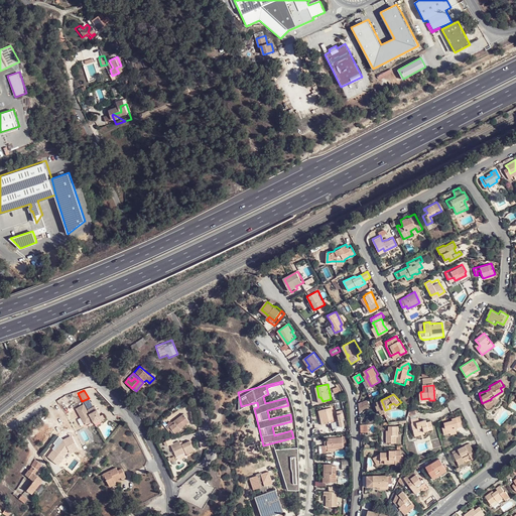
[(491,399),(482,403),(485,410),(494,407),(491,399)]
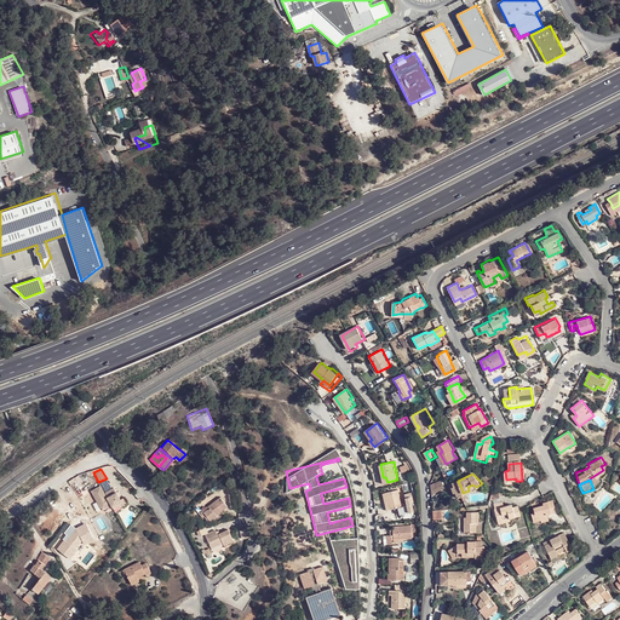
[(438,481),(431,484),(431,488),(431,493),(442,489),(438,481)]
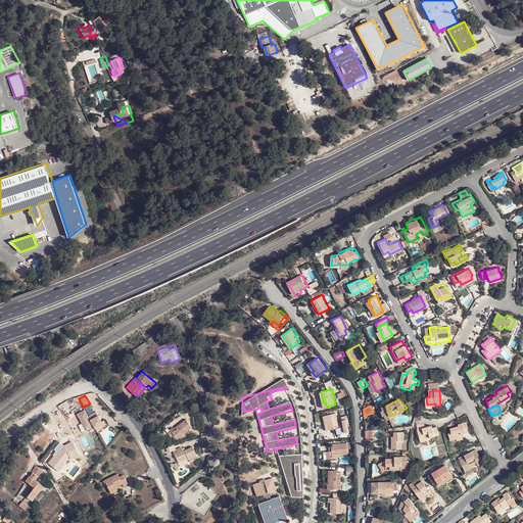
[(99,420),(98,420),(93,410),(86,414),(83,408),(75,413),(83,428),(92,423),(92,424),(99,420)]
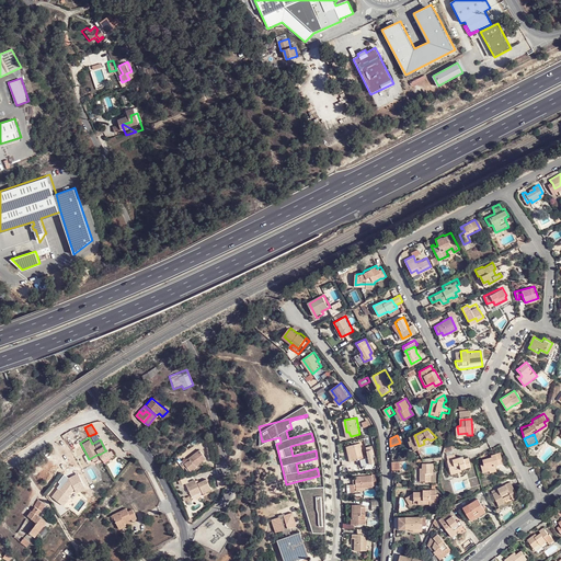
[(416,439),(410,443),(415,451),(420,449),(419,446),(416,439)]
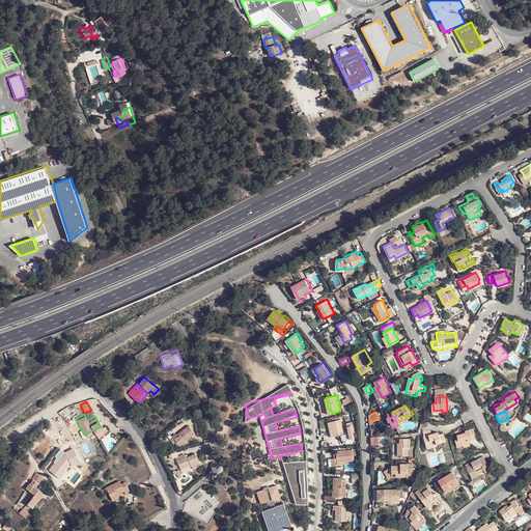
[(341,418),(330,421),(334,436),(338,435),(339,440),(350,437),(347,429),(346,429),(345,429),(344,429),(341,418)]
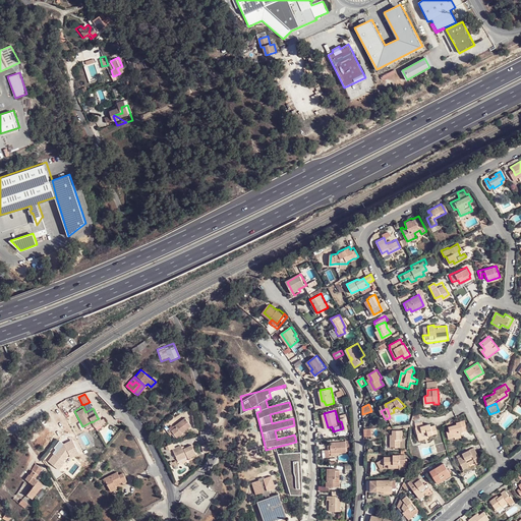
[(100,416),(98,418),(99,418),(92,422),(94,426),(103,420),(100,416)]
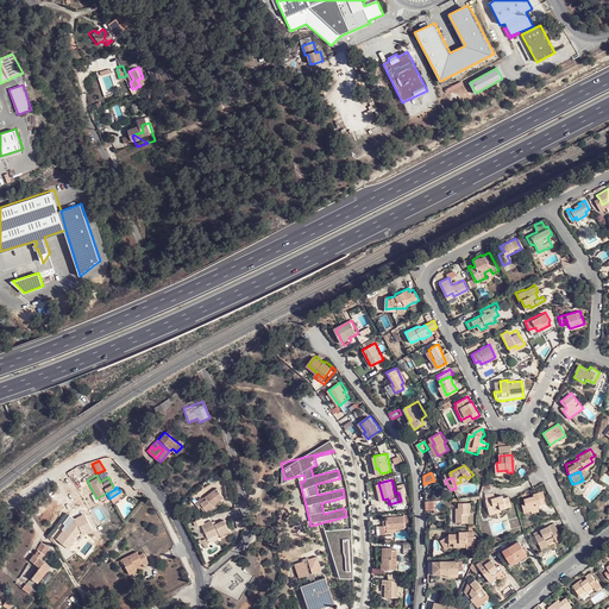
[(224,497),(218,488),(203,498),(205,501),(201,503),(207,513),(213,508),(212,506),(224,497)]
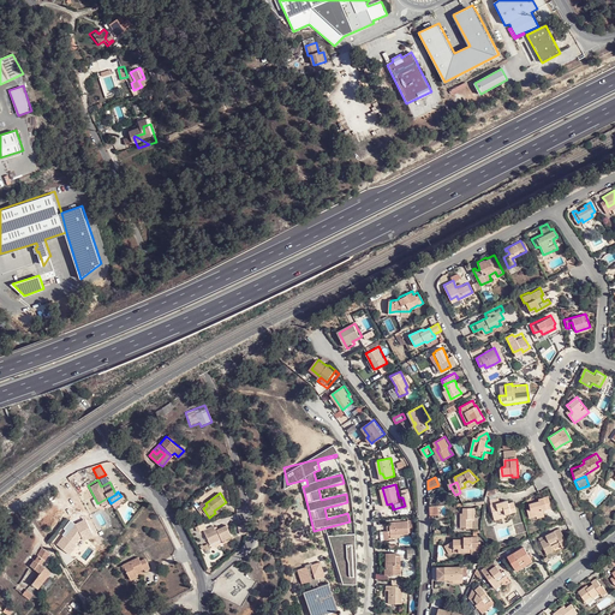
[(501,506),(500,502),(499,497),(490,500),(495,518),(507,514),(518,512),(514,502),(508,503),(501,506)]
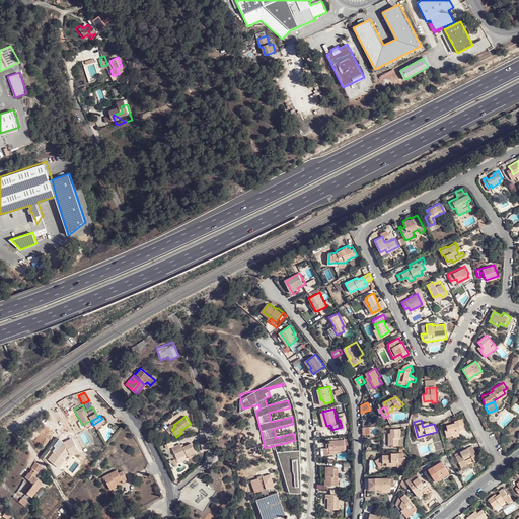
[(448,438),(455,435),(453,429),(456,429),(457,432),(465,429),(462,420),(455,422),(455,424),(448,426),(449,430),(446,431),(448,438)]
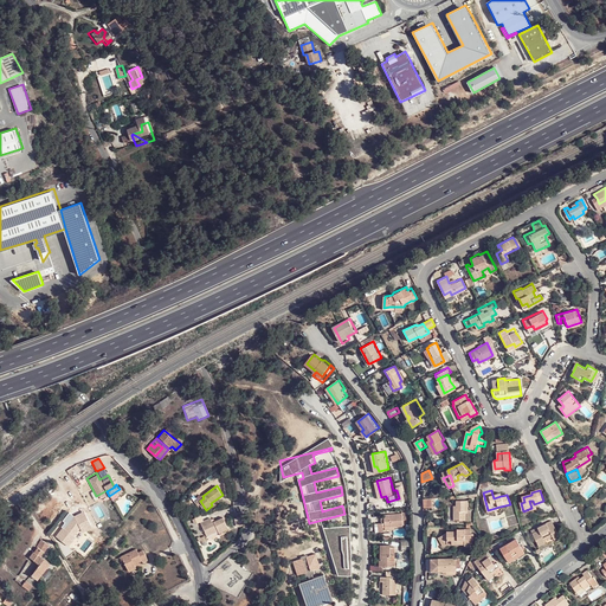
[(470,500),(458,500),(458,505),(455,504),(455,520),(468,520),(466,511),(470,511),(470,500)]
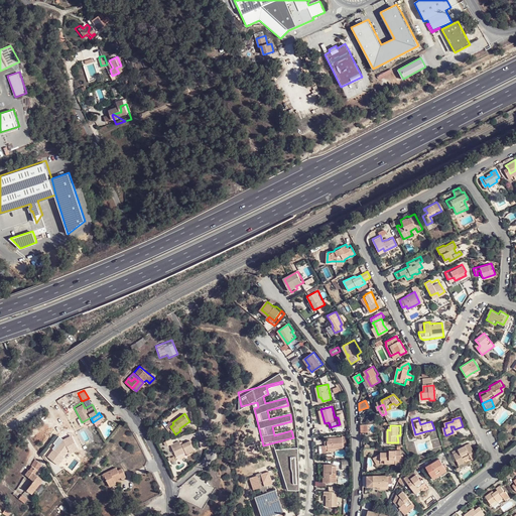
[(342,436),(328,437),(329,452),(336,450),(336,449),(343,448),(342,436)]
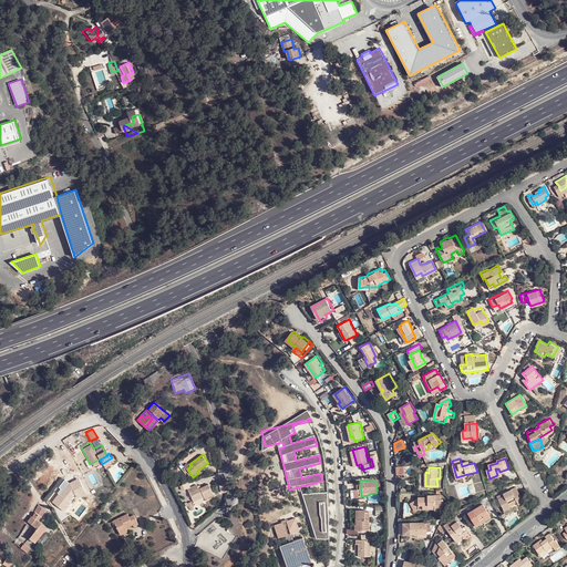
[(207,492),(212,490),(207,481),(197,485),(195,482),(186,487),(191,498),(202,493),(204,496),(204,497),(209,495),(207,492)]
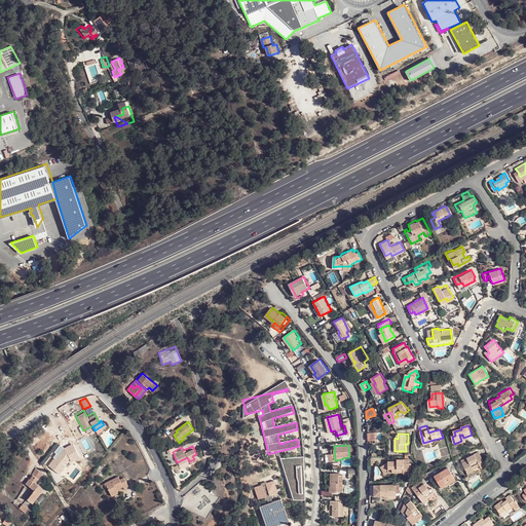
[(64,451),(59,449),(51,458),(48,456),(43,464),(47,466),(50,461),(62,470),(68,459),(67,458),(70,454),(64,450),(64,451)]
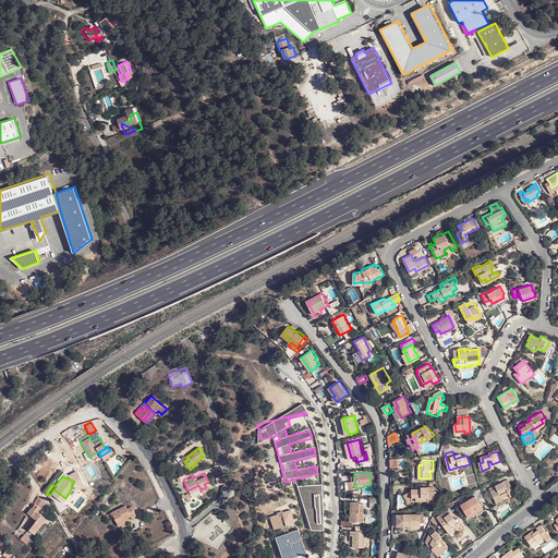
[(505,485),(504,482),(496,486),(497,488),(490,492),(497,502),(504,499),(502,497),(509,494),(510,497),(516,494),(509,483),(505,485)]
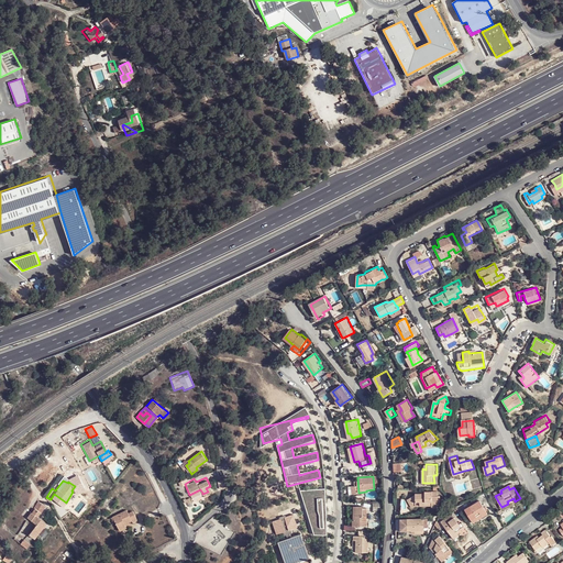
[(414,507),(416,506),(418,503),(432,503),(432,506),(441,506),(440,496),(438,496),(438,490),(426,492),(426,493),(417,494),(409,500),(414,507)]
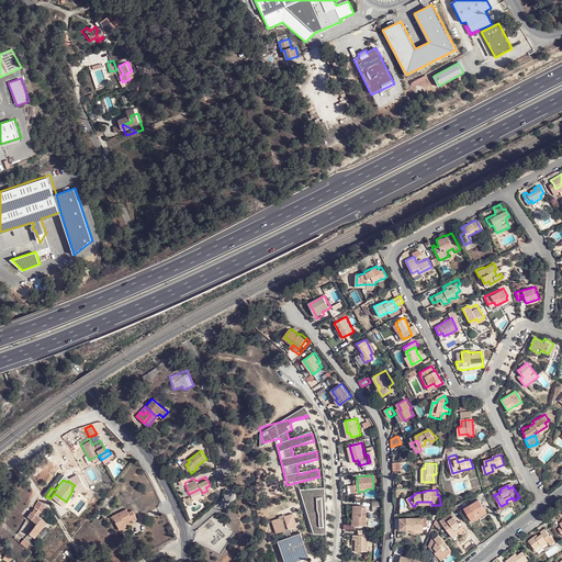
[(463,509),(470,520),(485,512),(478,499),(463,509)]
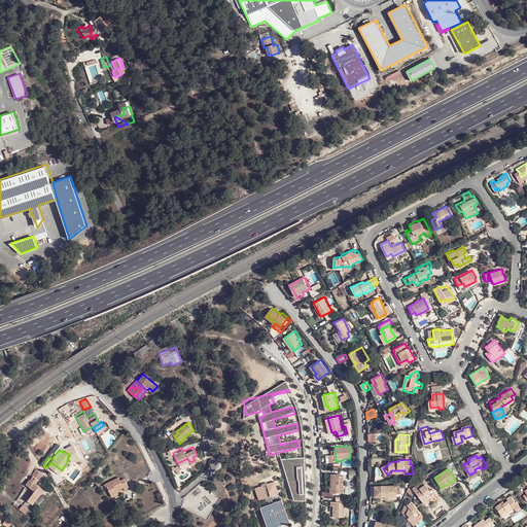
[(32,476),(37,480),(41,475),(35,470),(31,476),(28,480),(26,483),(31,487),(33,483),(29,480),(32,476)]
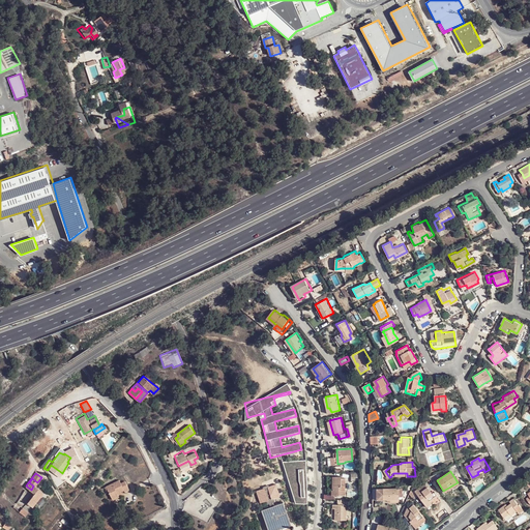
[(341,476),(334,476),(334,490),(333,490),(333,495),(346,495),(346,478),(341,478),(341,476)]
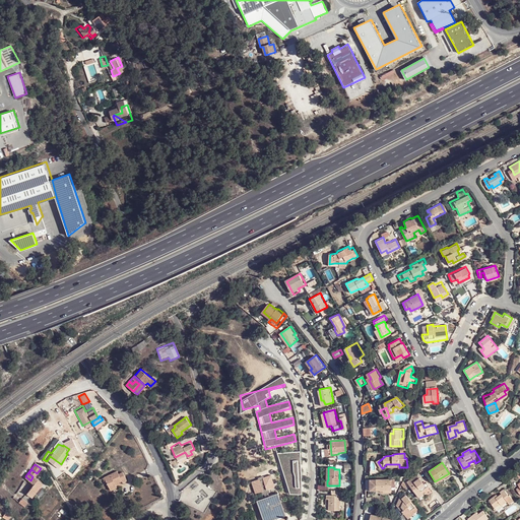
[(110,490),(115,485),(114,484),(117,482),(118,484),(122,482),(122,483),(127,480),(122,471),(118,474),(116,470),(103,477),(110,490)]
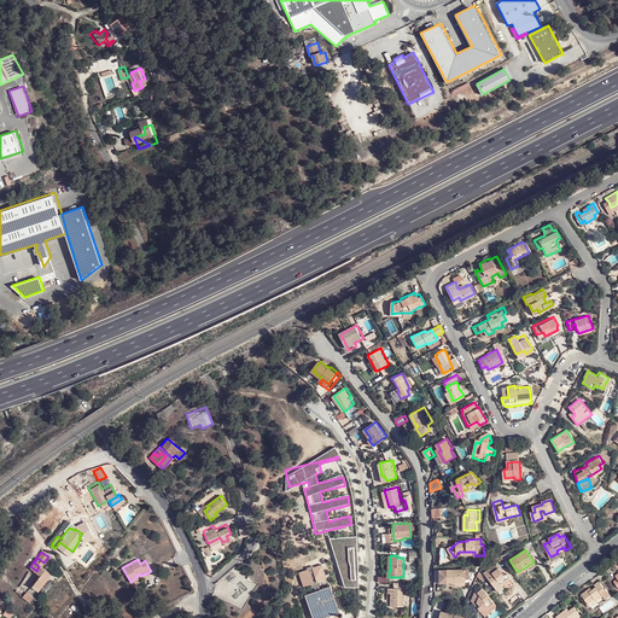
[(534,563),(517,572),(519,576),(535,566),(534,563)]
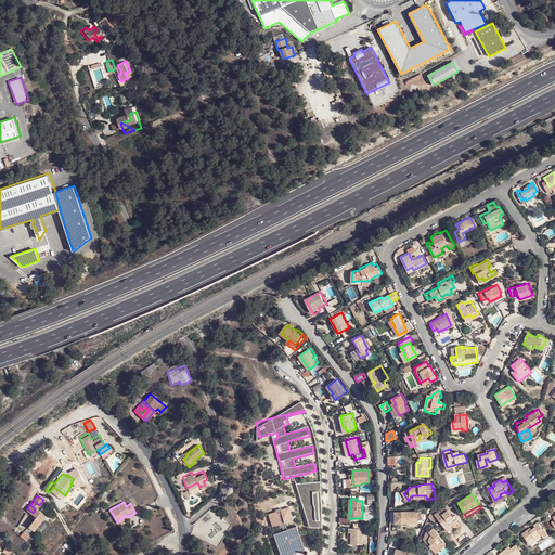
[(433,516),(444,530),(449,527),(459,520),(455,516),(451,518),(449,514),(448,513),(443,507),(433,516)]
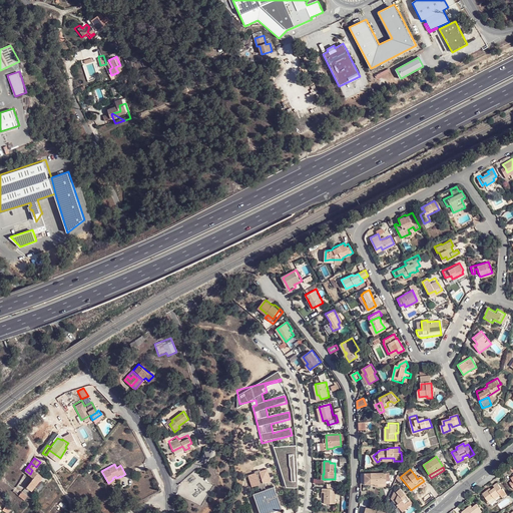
[(32,470),(30,474),(29,475),(33,478),(26,486),(31,491),(41,477),(33,471),(32,470)]
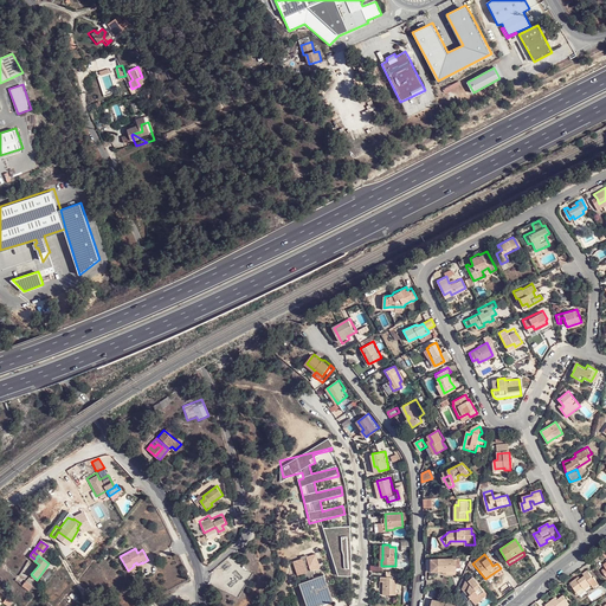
[(302,562),(301,560),(292,563),(298,577),(304,574),(307,578),(309,578),(310,580),(314,579),(313,575),(314,574),(313,571),(320,568),(314,555),(305,559),(305,561),(302,562)]
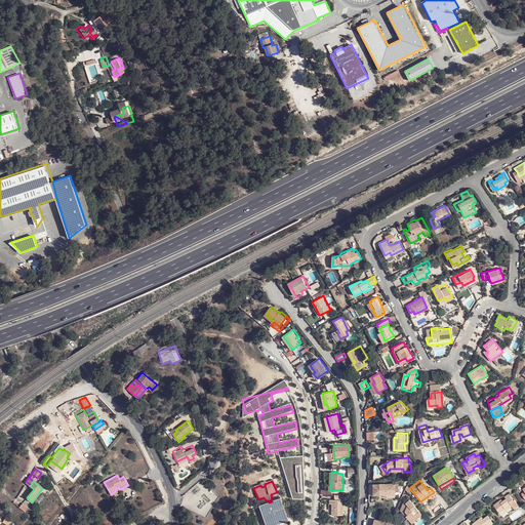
[(397,483),(368,483),(369,494),(397,494),(397,490),(397,483)]
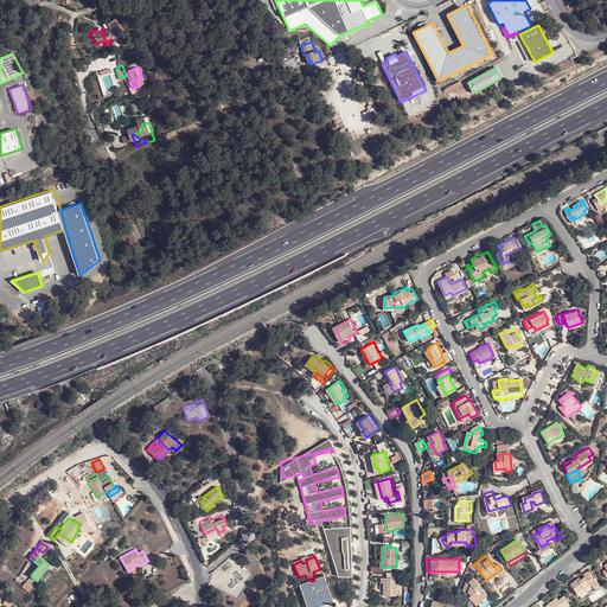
[(572,582),(579,592),(586,587),(587,588),(594,582),(592,579),(595,576),(589,569),(585,572),(587,574),(581,579),(579,576),(572,582)]
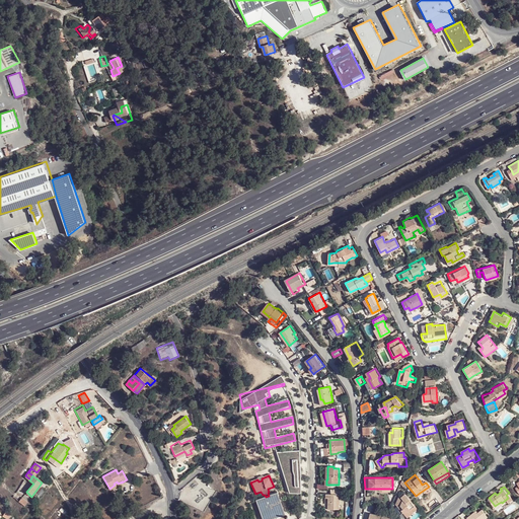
[(508,498),(510,500),(515,496),(511,491),(509,493),(506,495),(508,498)]
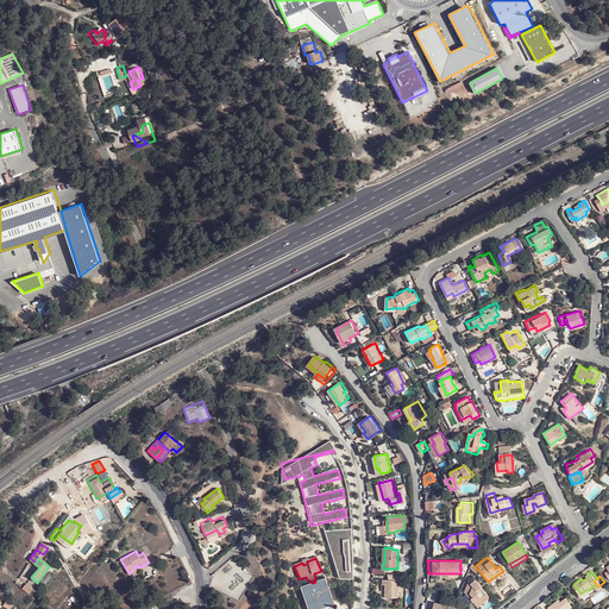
[(315,582),(312,583),(301,588),(308,608),(319,608),(336,603),(326,577),(315,582)]
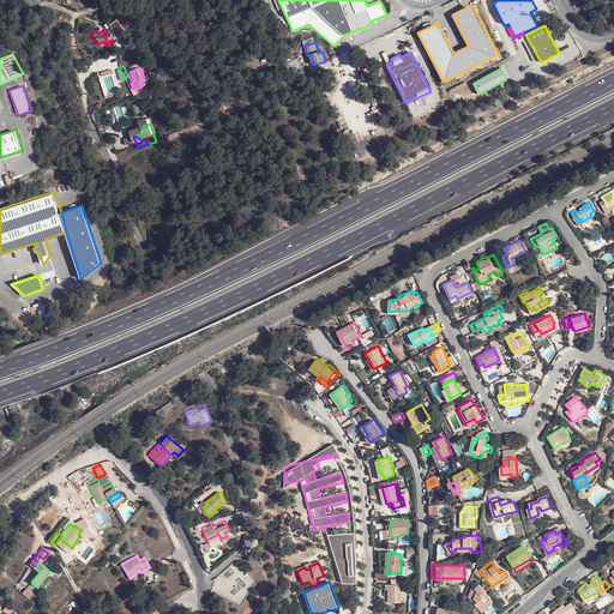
[(402,584),(386,584),(385,590),(387,590),(387,602),(402,602),(402,584)]
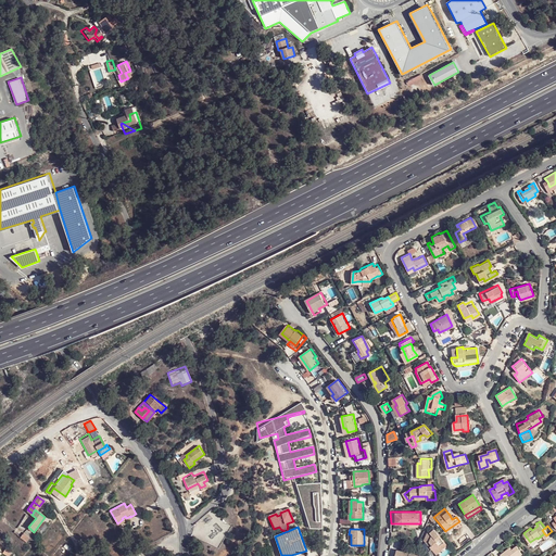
[(429,533),(427,542),(431,543),(433,545),(431,547),(438,555),(444,550),(440,545),(445,541),(436,530),(431,533),(429,533)]
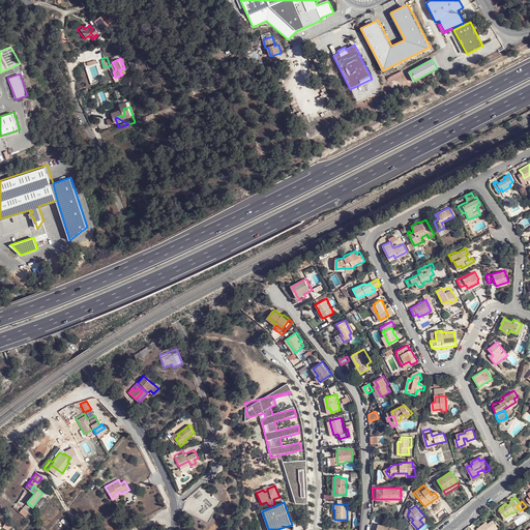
[(511,512),(505,517),(510,522),(516,518),(514,516),(512,513),(511,512)]
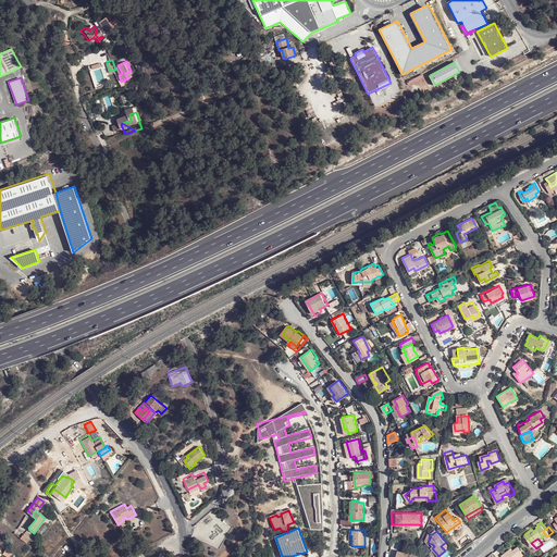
[(511,551),(509,548),(504,553),(506,556),(505,556),(517,556),(524,553),(518,545),(514,548),(511,551)]
